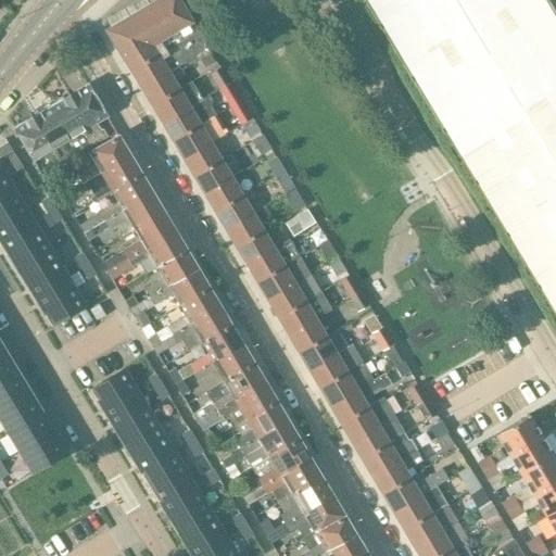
[(108,34),(140,87),(175,65),(181,68),(210,52),(206,48),(178,0),(156,0),(110,28),(108,34)]
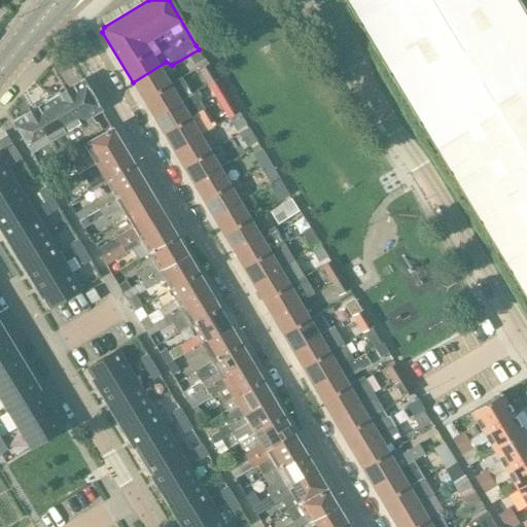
[(343,0),(526,305),(526,14),(518,0),(343,0)]
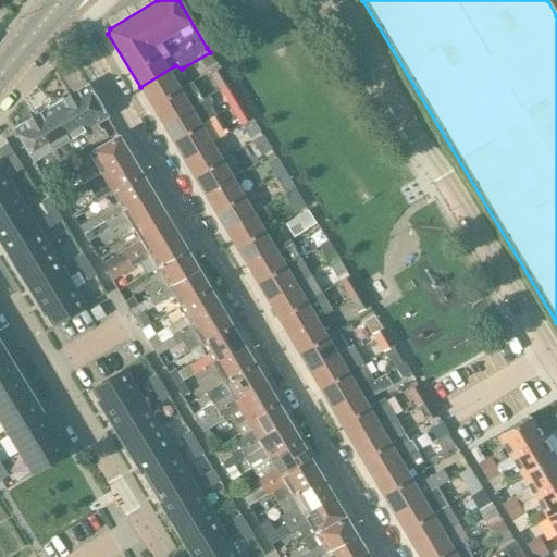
[(217,63),(212,56),(203,61),(208,69),(217,63)]
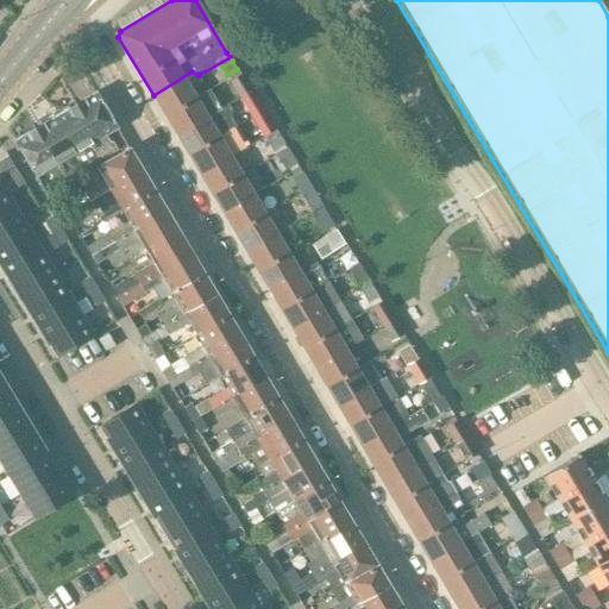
[(202,81),(199,75),(192,71),(154,95),(164,114),(194,98),(189,88),(202,81)]
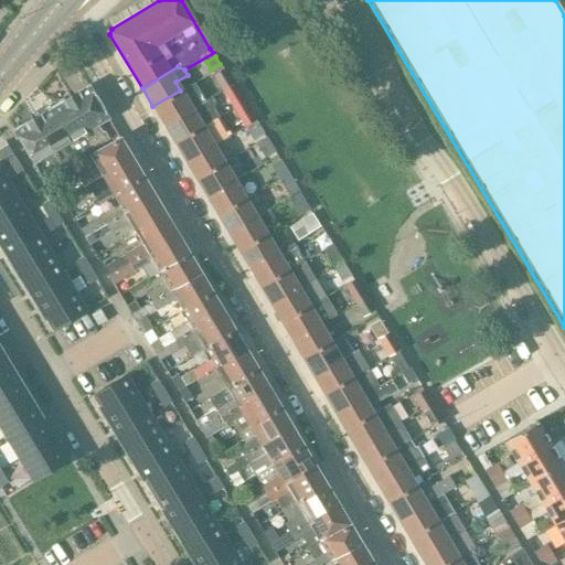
[(222,91),(233,83),(224,68),(213,76),(222,91)]
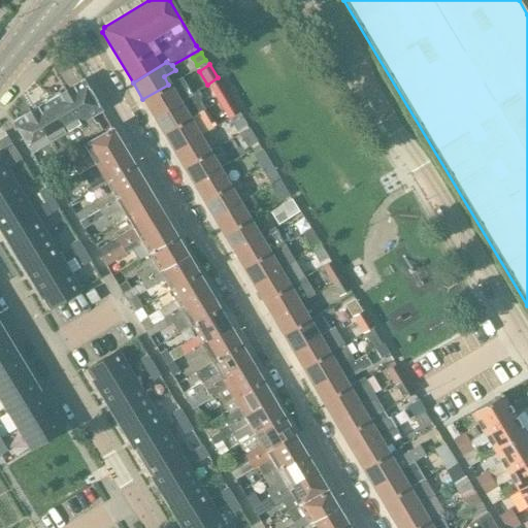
[(180,77),(168,85),(142,99),(153,117),(191,94),(180,77)]
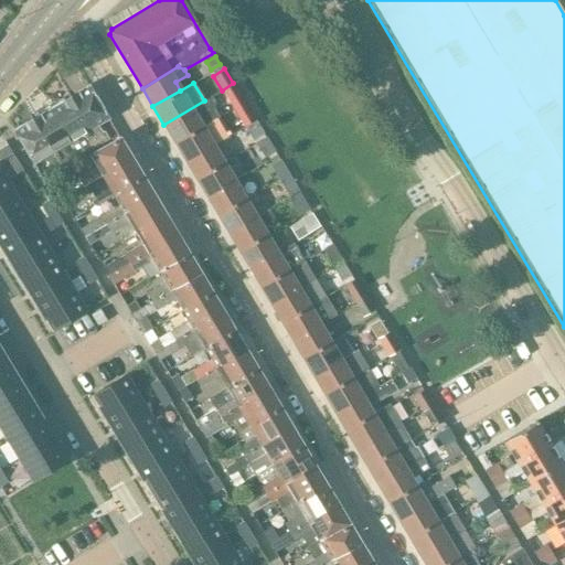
[(233,108),(244,102),(233,83),(222,91),(233,108)]
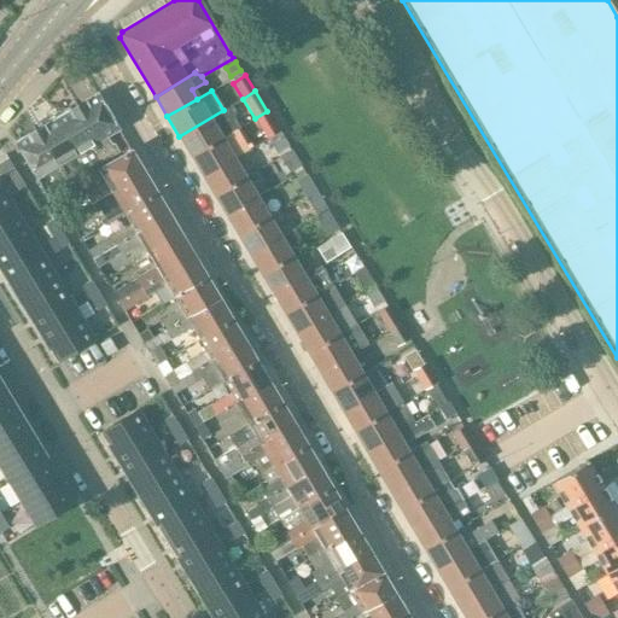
[(75,105),(108,158),(118,152),(112,143),(110,144),(105,136),(118,129),(97,92),(75,105)]
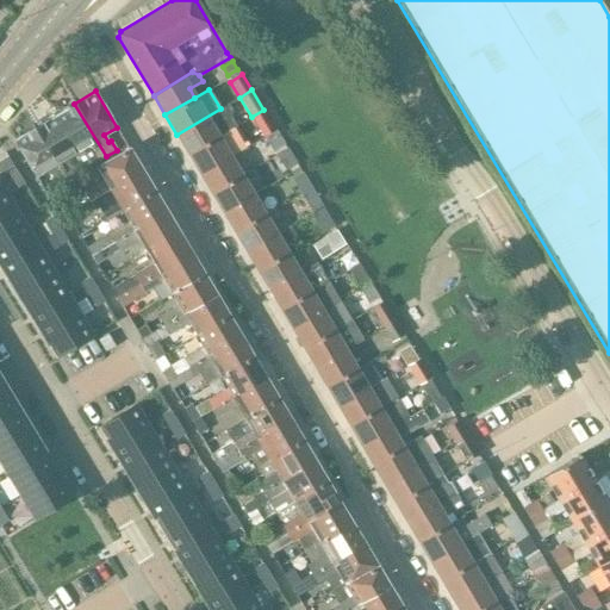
[(74,104),(54,116),(76,153),(86,169),(95,163),(106,156),(74,104)]
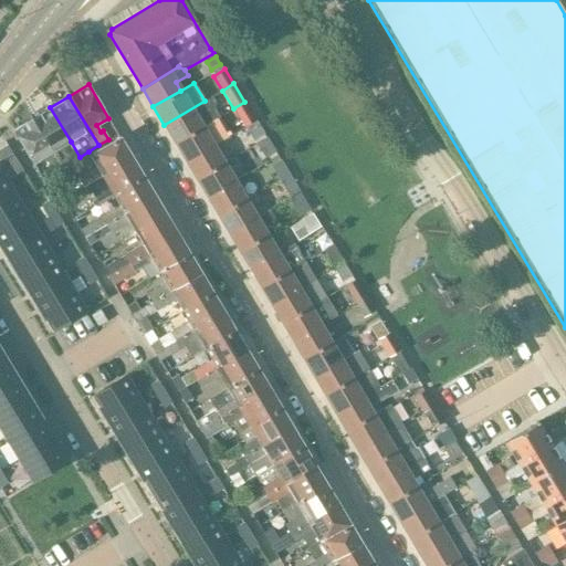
[(211,96),(205,101),(164,125),(175,143),(217,118),(219,116),(215,108),(218,106),(211,96)]
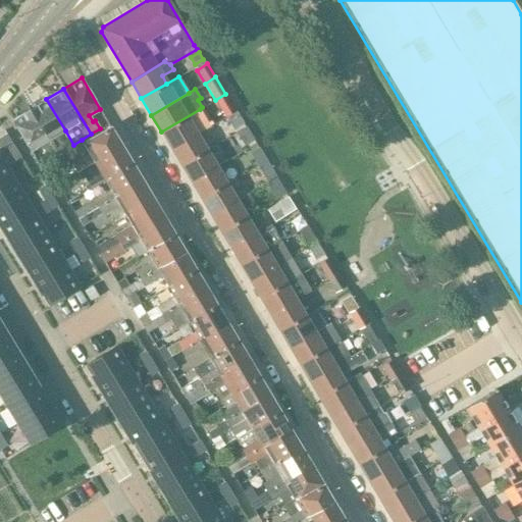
[(225,117),(226,117),(237,110),(225,94),(215,100),(225,117)]
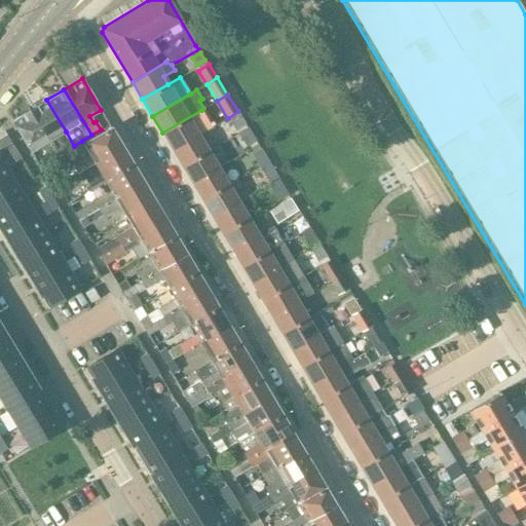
[(46,100),(29,110),(57,156),(67,150),(74,146),(66,132),(46,100)]
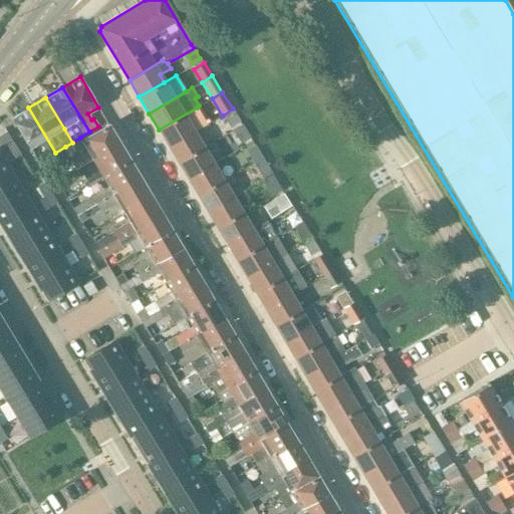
[(28,107),(11,118),(29,150),(40,144),(43,150),(41,151),(35,155),(39,162),(46,158),(55,153),(28,107)]
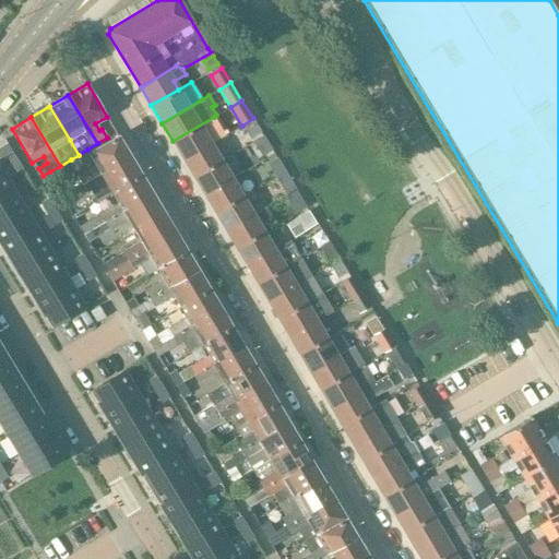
[(183,159),(210,143),(224,134),(214,117),(173,141),(183,159)]
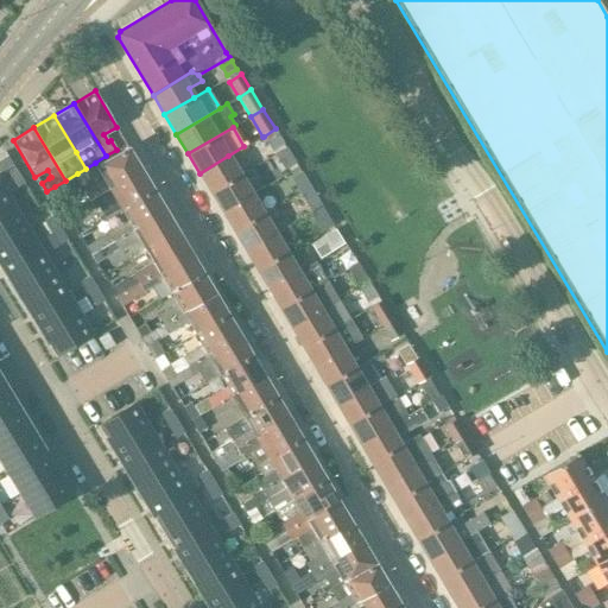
[(284,144),(276,128),(264,137),(272,151),(284,144)]
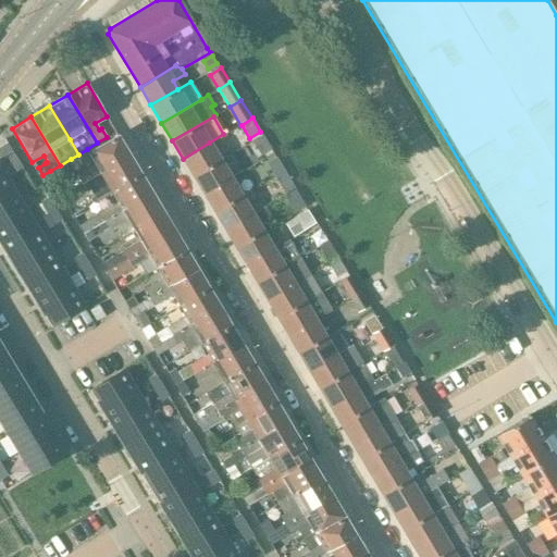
[(76,176),(59,187),(62,194),(128,155),(116,135),(87,152),(78,159),(85,171),(76,176)]
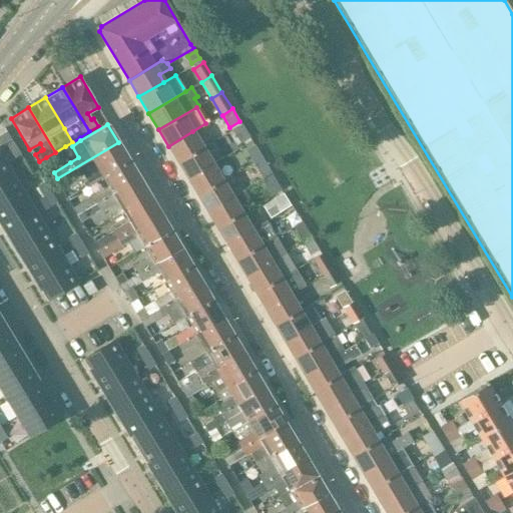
[(232,130),(240,143),(250,137),(242,124),(232,130)]
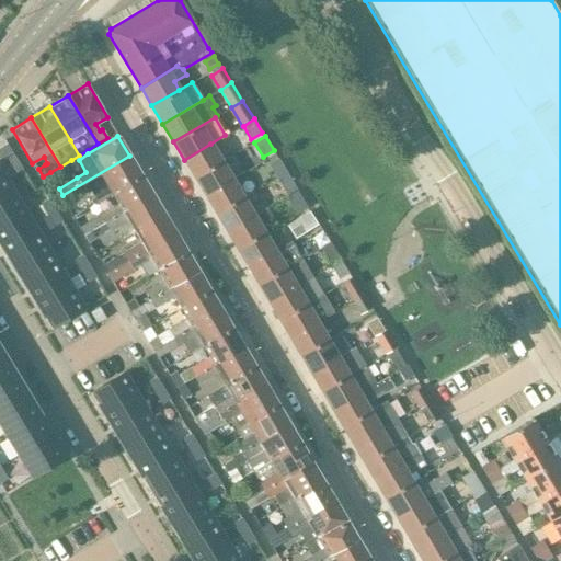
[(194,178),(221,161),(210,144),(184,160),(194,178)]
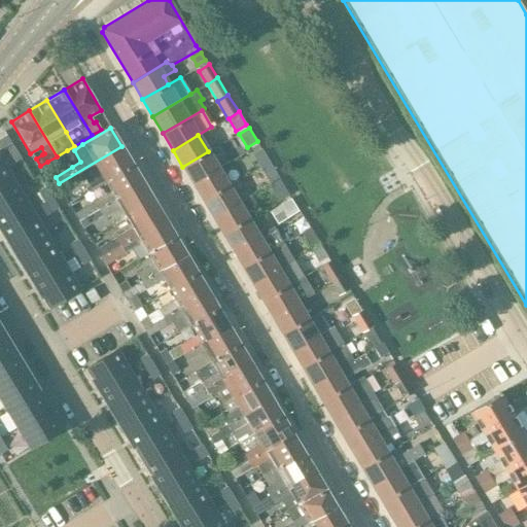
[(11,143),(7,136),(0,140),(0,147),(1,149),(10,144),(11,143)]
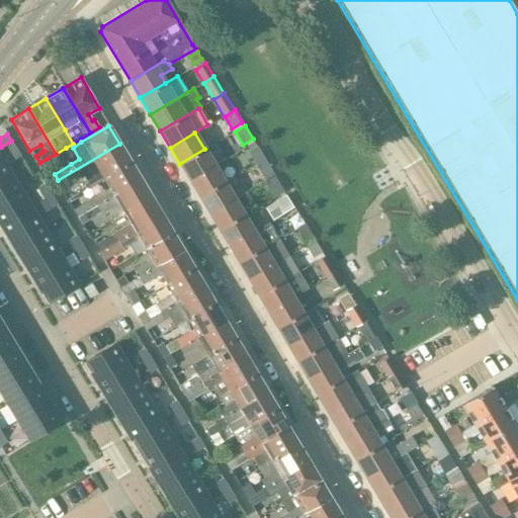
[(18,155),(11,144),(1,150),(8,161),(18,155)]
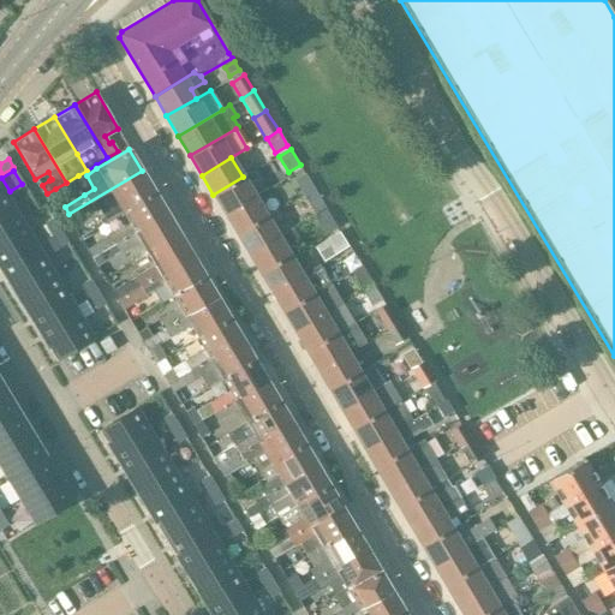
[(142,171),(69,214),(75,222),(95,210),(100,208),(107,220),(121,212),(154,192),(142,171)]
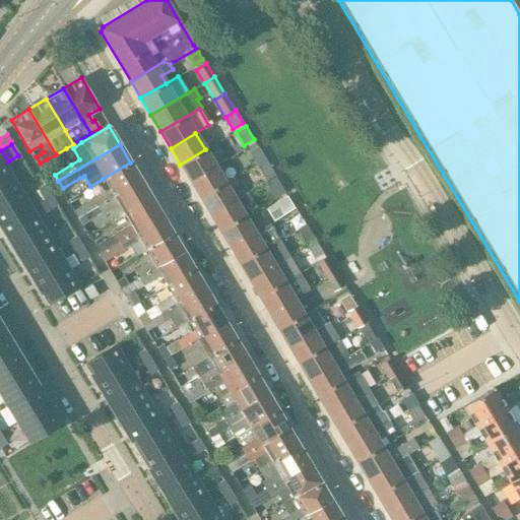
[(256,165),(266,158),(259,147),(249,152),(256,165)]
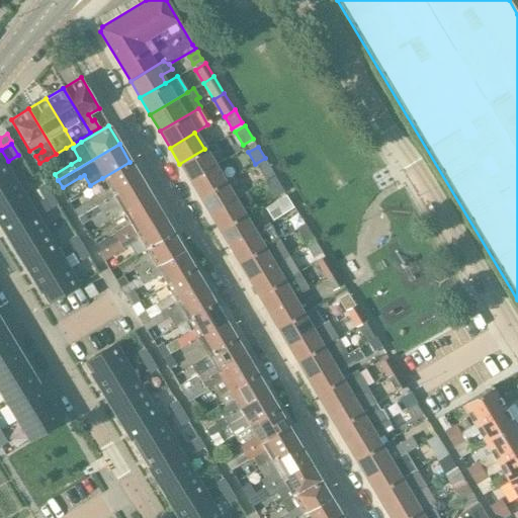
[(189,180),(214,166),(204,149),(179,164),(189,180)]
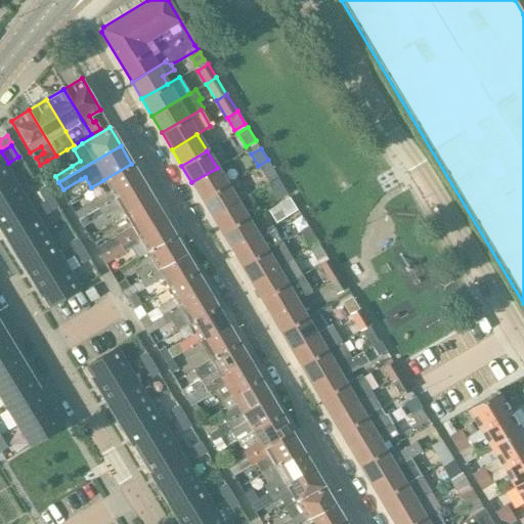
[(0,190),(16,181),(0,155),(0,190)]
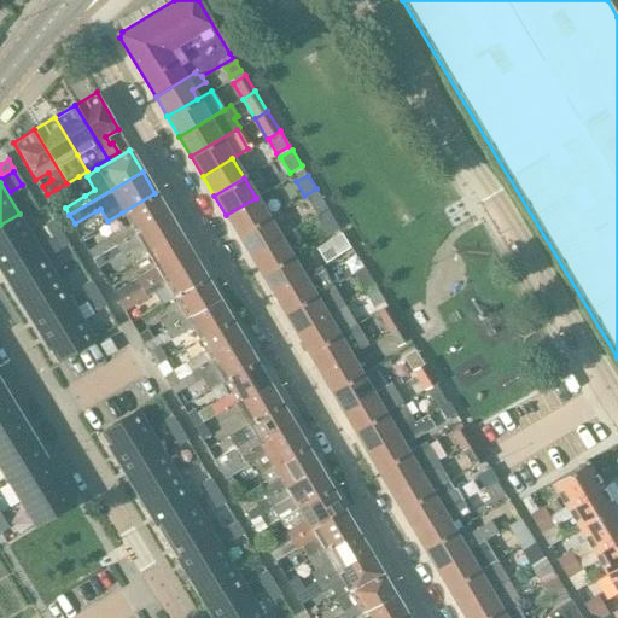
[(327,209),(316,188),(304,196),(316,216),(318,215),(327,209)]
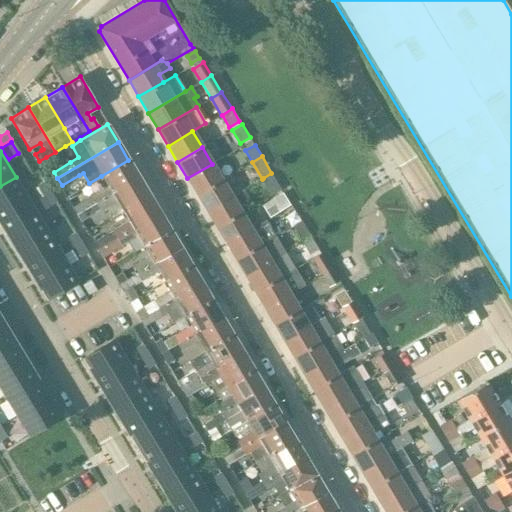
[(128,160),(101,176),(108,187),(91,197),(73,208),(77,214),(139,178),(128,160)]
